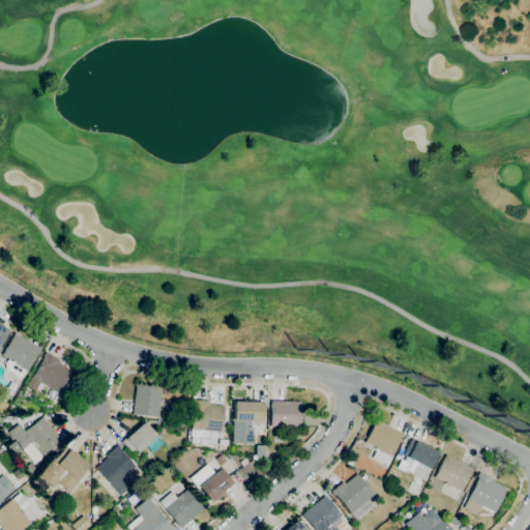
[(0,322),(2,324),(1,326),(8,330),(0,345),(0,322)]
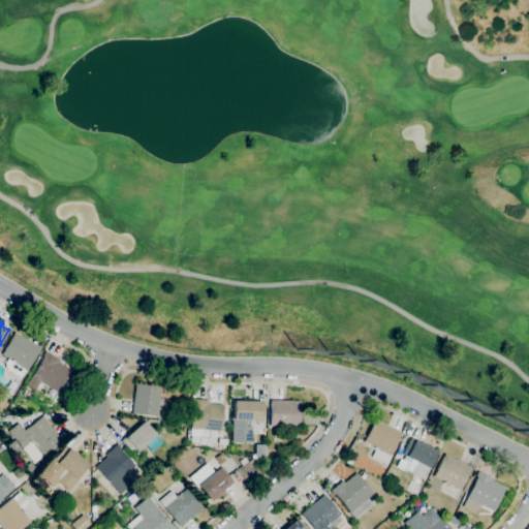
[(5,364),(8,359),(1,354),(14,333),(40,348),(26,372),(25,371),(20,378),(6,370),(5,364)]
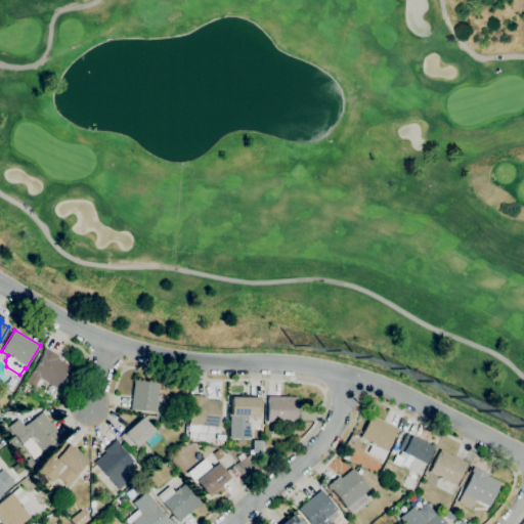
[(56,389),(39,379),(34,387),(26,382),(31,374),(43,353),(42,352),(44,348),(58,356),(57,358),(70,366),(56,389)]
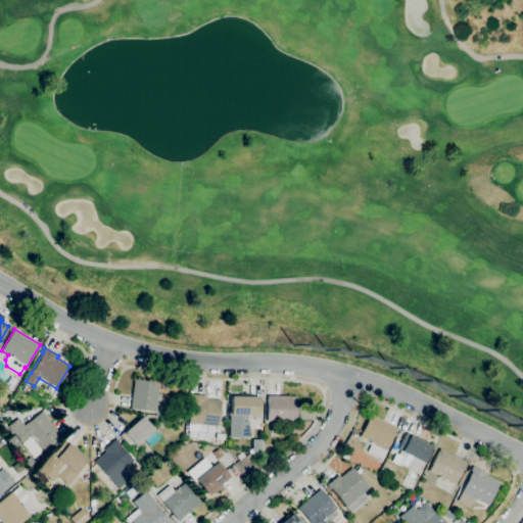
[(155,412),(131,409),(134,379),(158,382),(157,394),(164,395),(162,410),(155,409),(155,412)]
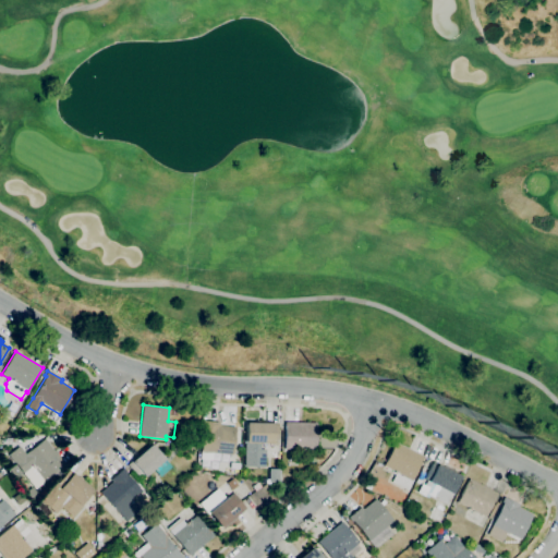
[(232,455),(201,451),(204,427),(202,427),(203,421),(220,423),(220,425),(235,427),(232,455)]
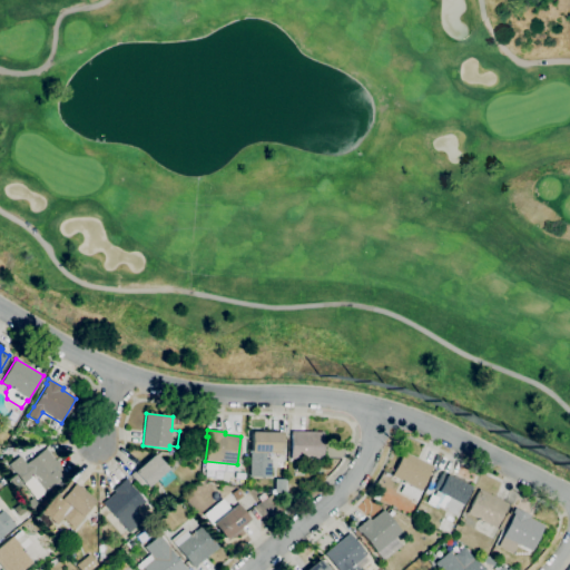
[(323,460),(291,459),(291,431),(323,432),(323,460)]
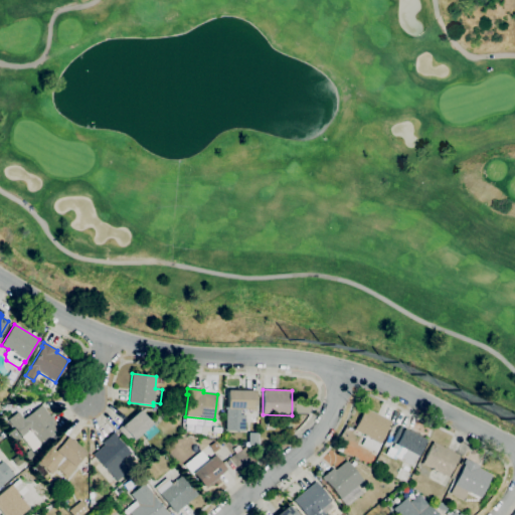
[(244,432),(225,431),(226,408),(227,408),(227,390),(245,390),(256,390),(256,410),(251,410),(251,409),(239,409),(239,415),(244,415),(244,432)]
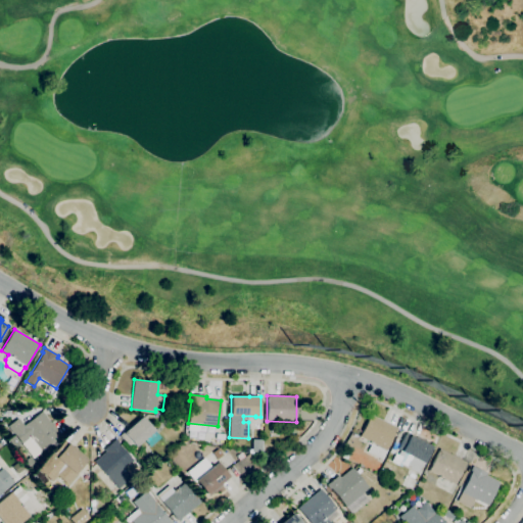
[(41,452),(31,439),(30,438),(21,444),(7,426),(17,418),(24,426),(42,412),(50,422),(51,422),(54,425),(53,426),(61,436),(41,452)]
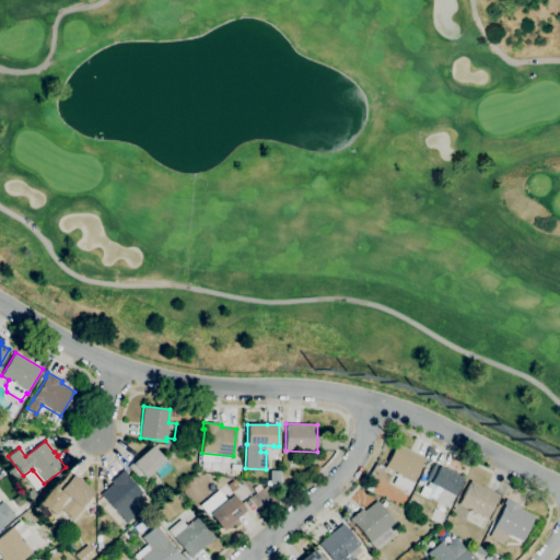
[(409,492),(393,483),(397,475),(384,468),(396,444),(426,458),(413,481),(415,482),(409,492)]
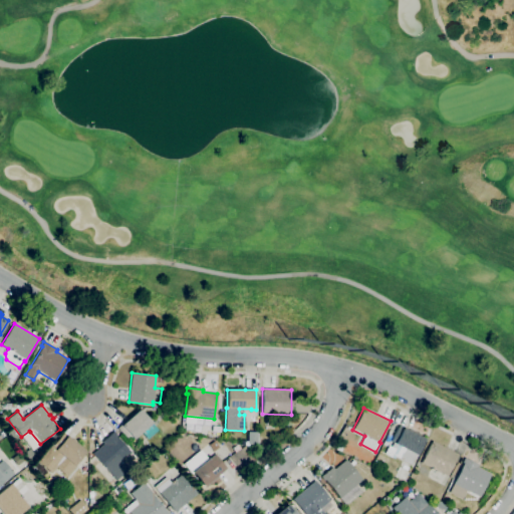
[(130,442),(117,429),(120,426),(140,410),(158,431),(148,440),(142,433),(134,440),(133,439),(130,442)]
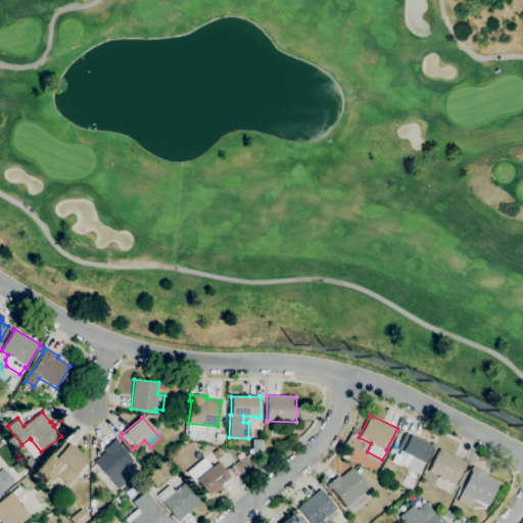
[(418,473),(406,467),(407,466),(400,463),(398,466),(391,462),(406,433),(417,438),(417,436),(426,441),(425,443),(432,446),(424,463),(423,463),(418,473)]
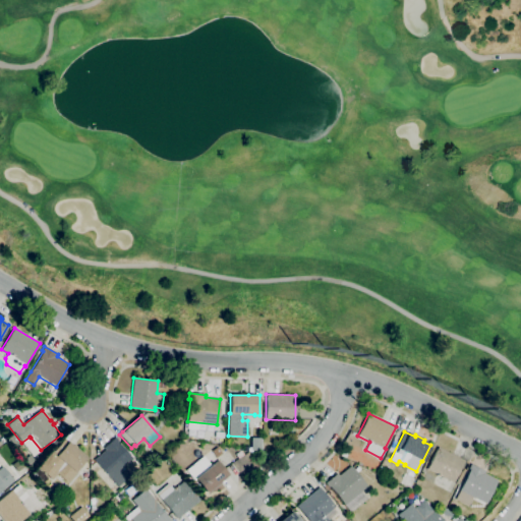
[(14,447),(8,439),(13,435),(19,443),(14,447)]
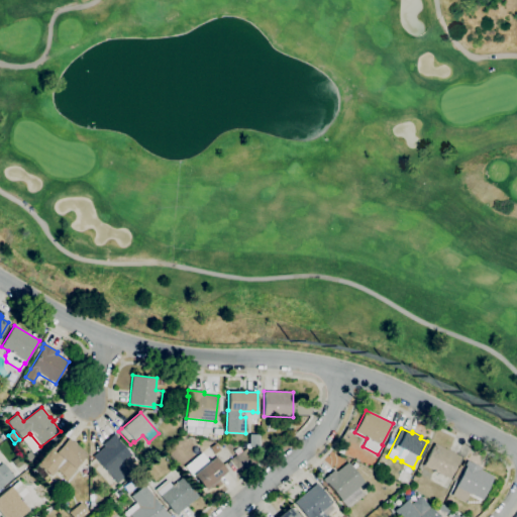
[(257,447),(249,447),(249,434),(259,435),(257,447)]
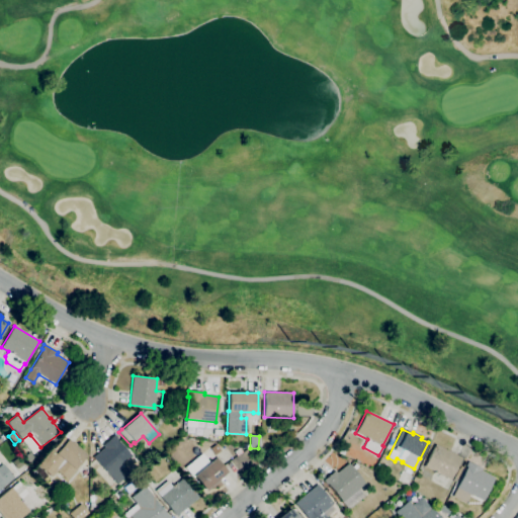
[(52,478),(37,465),(53,448),(54,448),(64,436),(73,443),(74,442),(81,448),(80,450),(86,455),(75,468),(76,469),(67,481),(56,471),(52,478)]
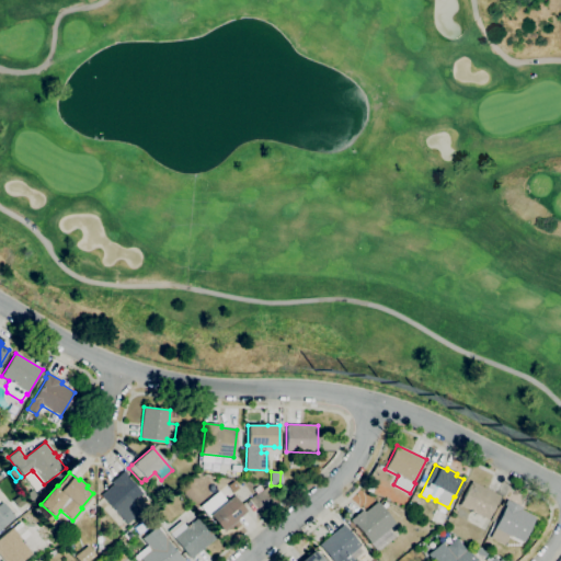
[(126,524),(101,495),(113,484),(111,482),(122,472),(142,495),(134,504),(140,512),(126,524)]
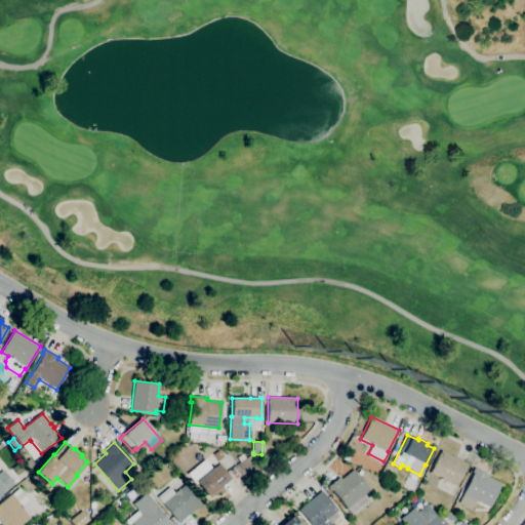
[(217,461),(213,454),(219,450),(224,456),(217,461)]
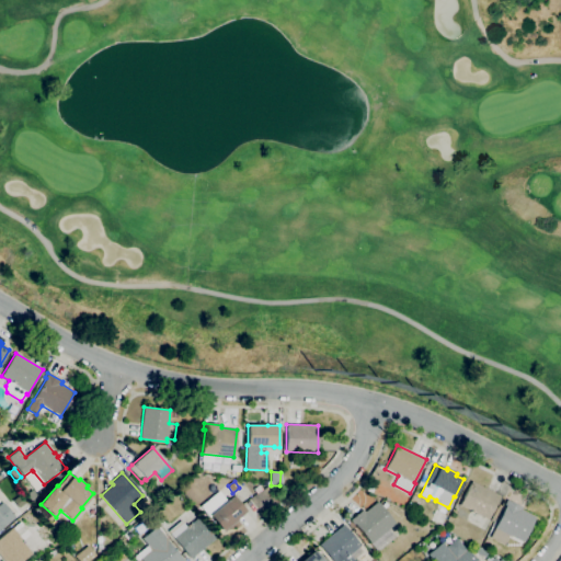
[(488,521),(459,506),(471,481),(500,495),(488,521)]
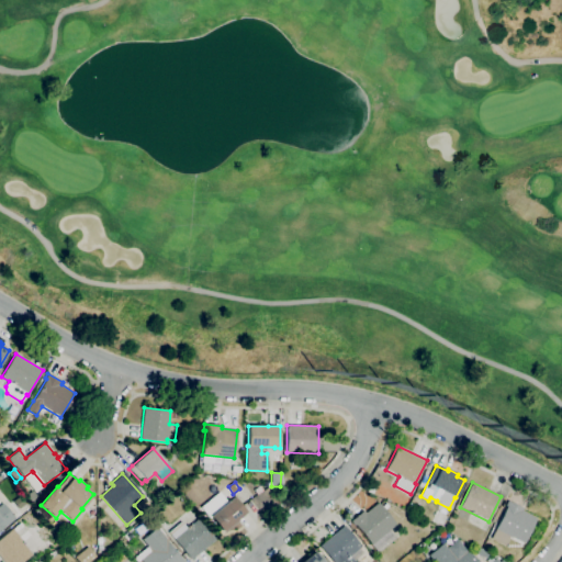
[(33,505),(25,496),(32,491),(40,499),(33,505)]
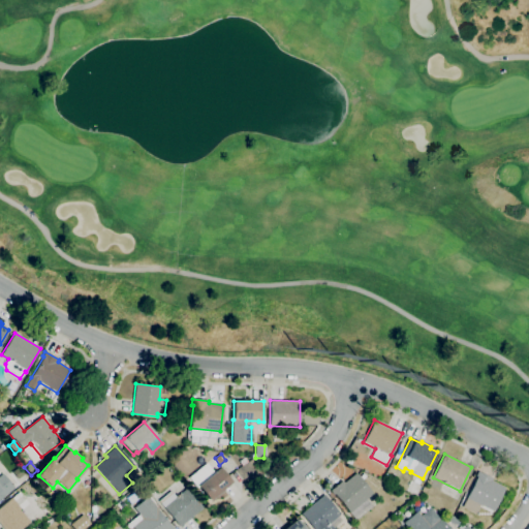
[(210,500),(198,486),(217,470),(218,470),(221,468),(232,483),(224,490),(225,491),(217,497),(216,495),(210,500)]
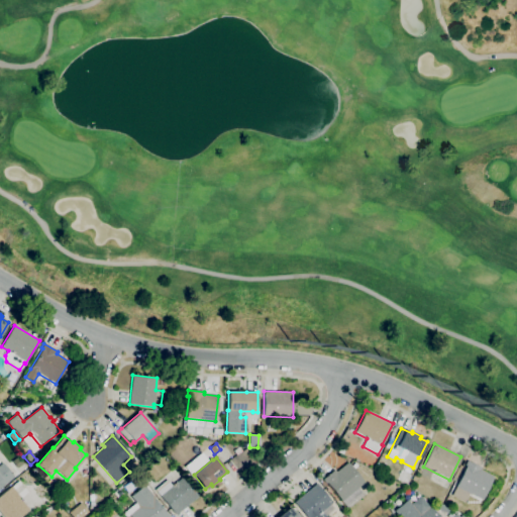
[(464,503),(451,497),(467,466),(464,464),(468,460),(482,468),(480,471),(494,477),(482,500),(469,494),(464,503)]
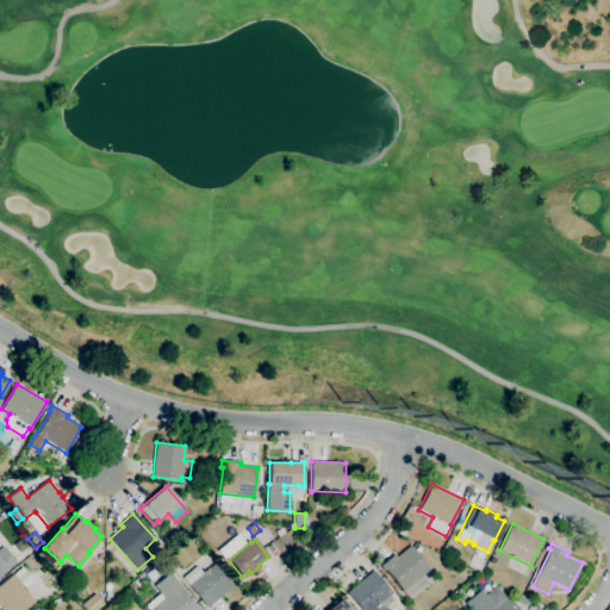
[(0,547),(2,546),(16,562),(5,572),(5,571),(0,574),(0,547)]
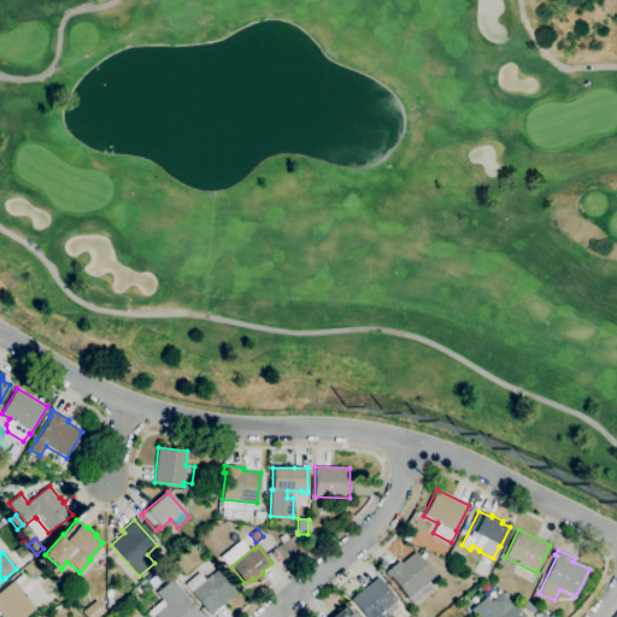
[(407,598),(391,576),(389,577),(385,573),(399,560),(401,563),(415,552),(435,575),(407,598)]
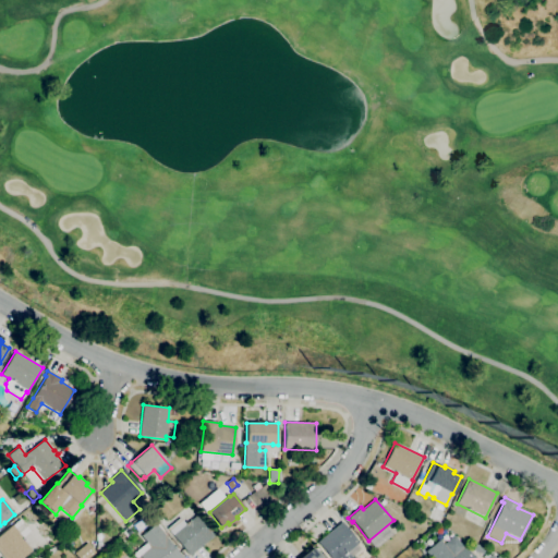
[(410,509),(403,506),(407,500),(412,504),(410,509)]
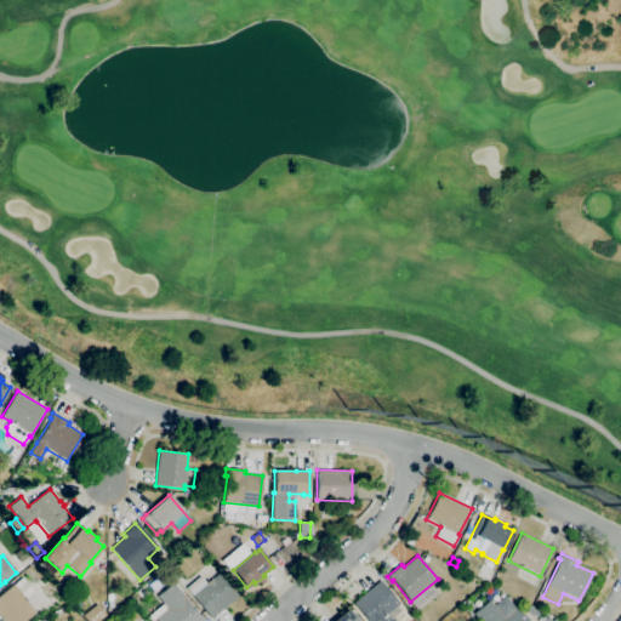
[(546,577),(543,576),(552,559),(554,560),(546,577)]
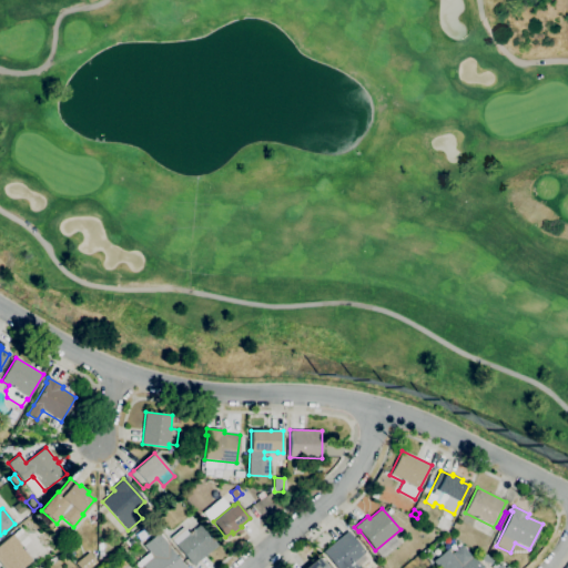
[(193,566),(176,546),(175,546),(170,539),(183,527),(189,534),(200,525),(217,546),(193,566)]
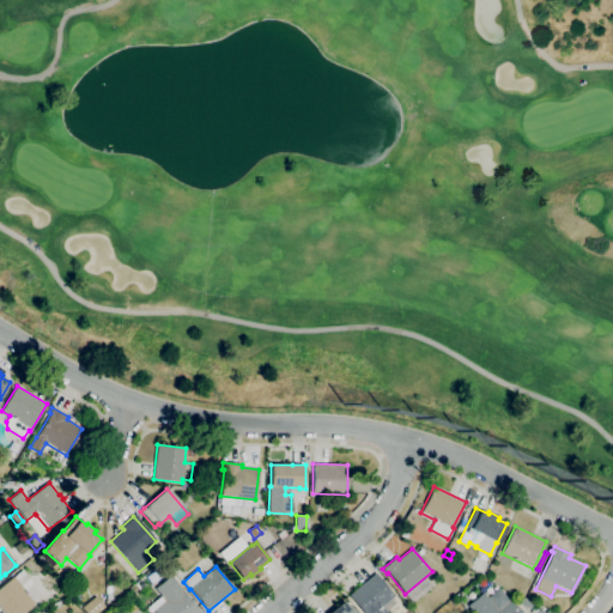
[(24,612),(4,612),(0,608),(0,587),(13,577),(22,570),(32,583),(24,590),(28,594),(26,594),(35,605),(24,612)]
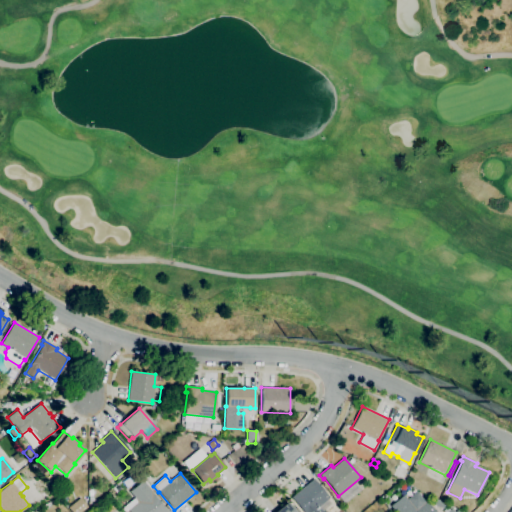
[(302,511),(291,498),(313,479),(329,498),(318,507),(322,511),(302,511)]
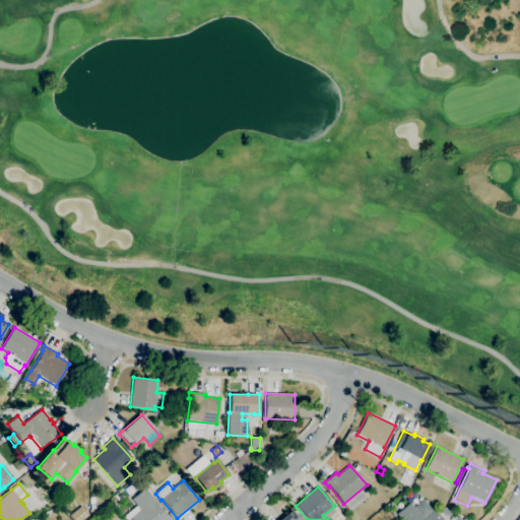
[(131,519),(126,514),(136,506),(131,500),(144,489),(153,499),(152,500),(170,519),(131,519)]
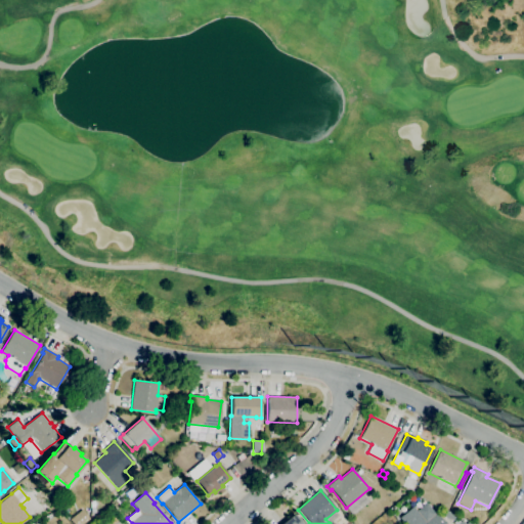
[(402,523),(398,519),(412,507),(425,522),(436,513),(444,523),(402,523)]
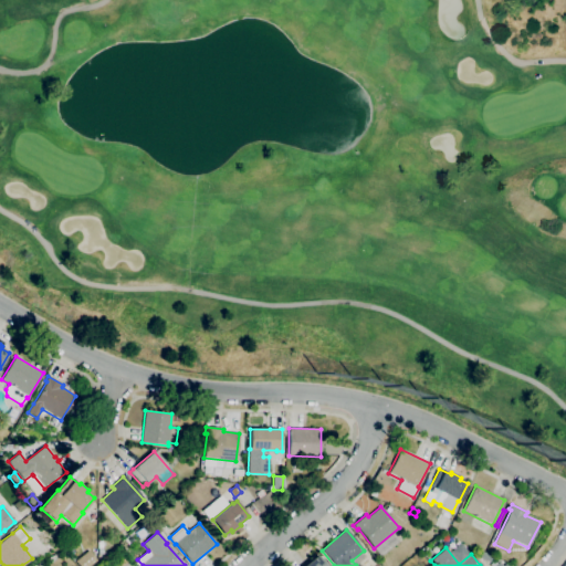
[(490,563),(477,557),(480,551),(482,552),(492,556),(490,563)]
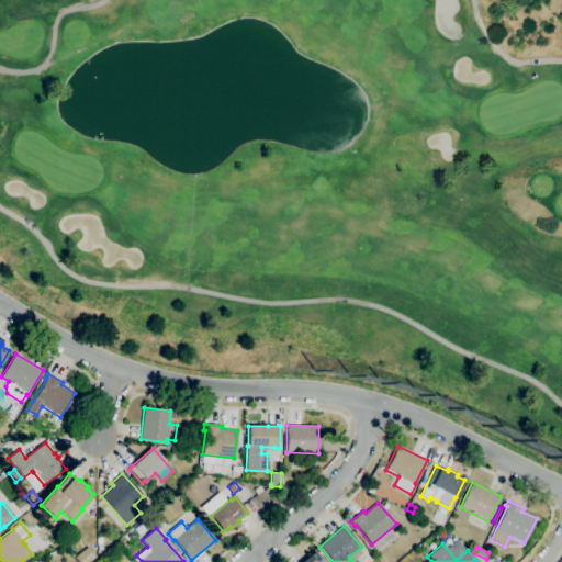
[(302,561),(315,551),(323,561),(302,561)]
